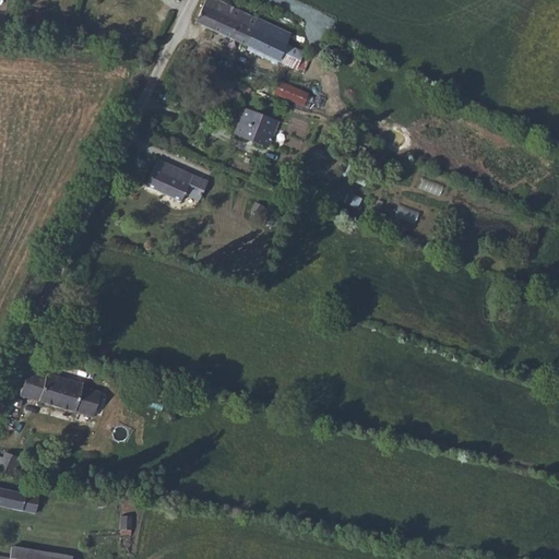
[(259,20),(217,0),(205,0),(194,22),(246,46),(259,20)]
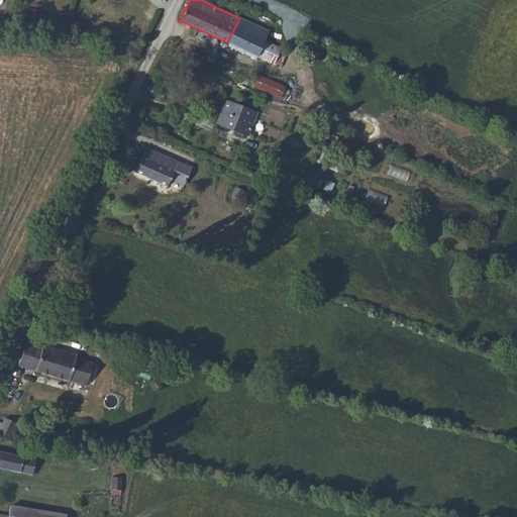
[(268,32),(239,18),(227,42),(280,67),(287,52),(264,40),(268,32)]
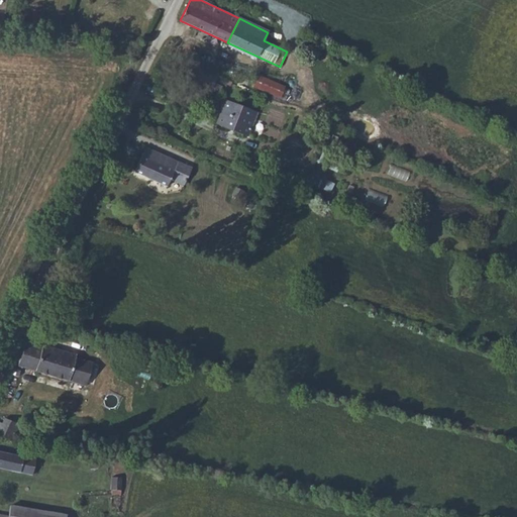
[(217,77),(211,74),(207,81),(213,84),(214,83),(217,77)]
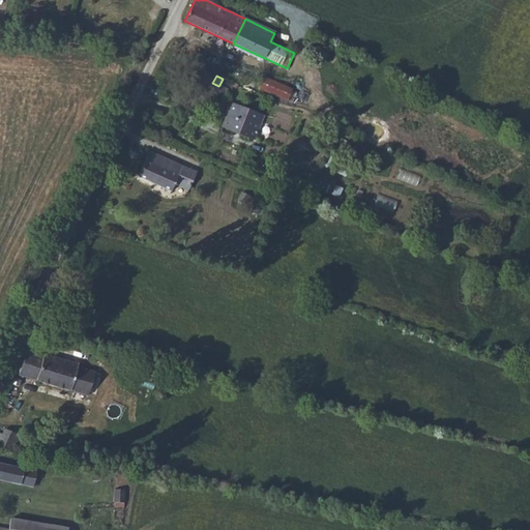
[(258,88),(287,101),(292,89),(263,77),(258,88)]
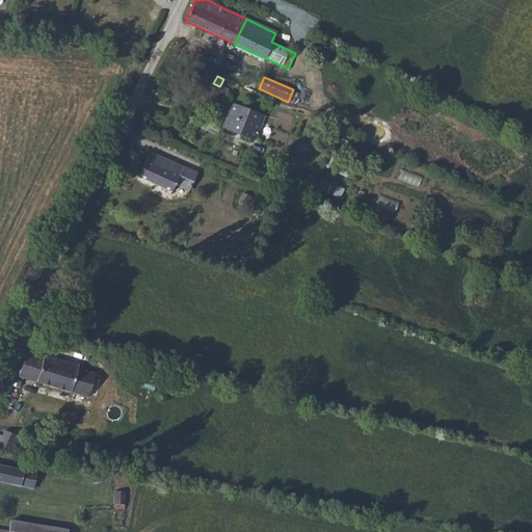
[(219,86),(216,92),(224,97),(229,89),(220,85),(219,86)]
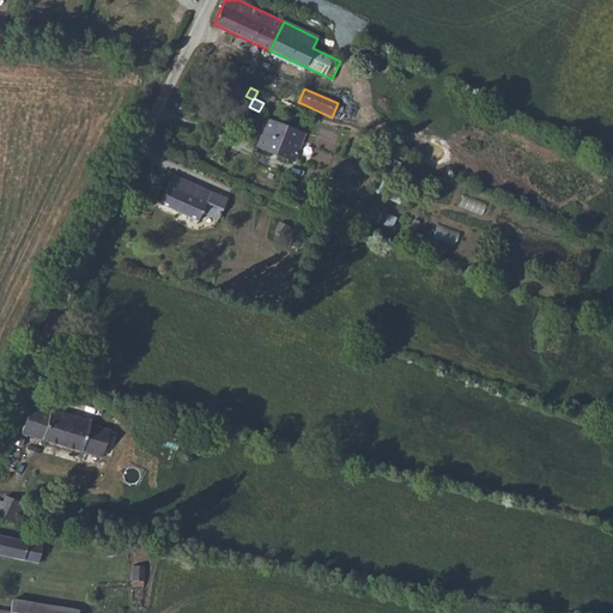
[(295,162),(305,134),(266,119),(255,146),(295,162)]
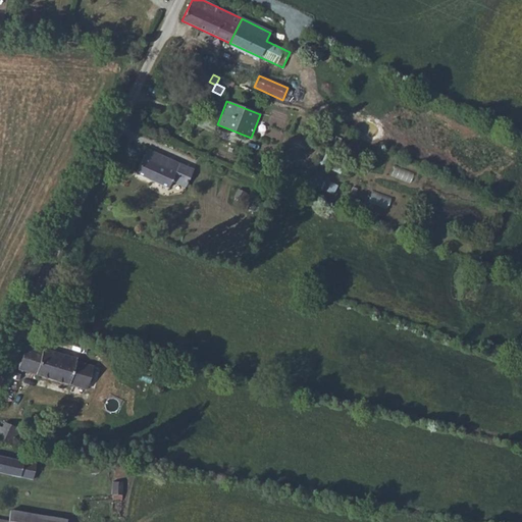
[(194,169),(147,148),(136,173),(167,189),(171,180),(186,187),(194,169)]
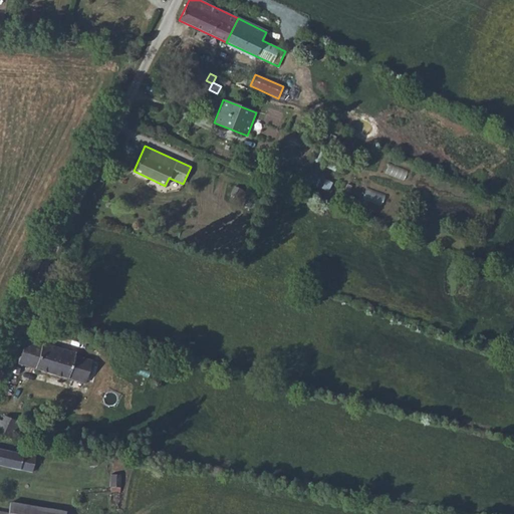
[(304,181),(327,191),(332,179),(309,169),(304,181)]
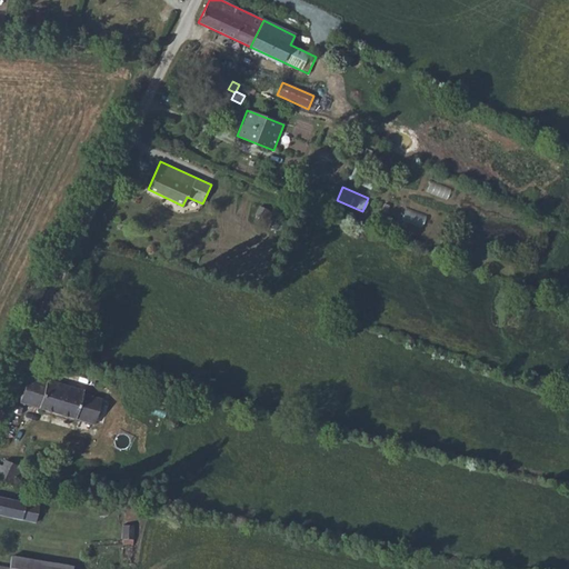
[(268,210),(260,207),(256,215),(263,219),(268,210)]
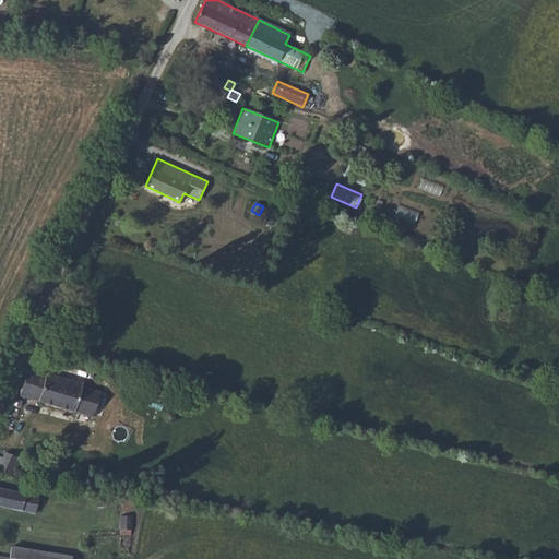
[(414,223),(418,211),(397,203),(393,215),(414,223)]
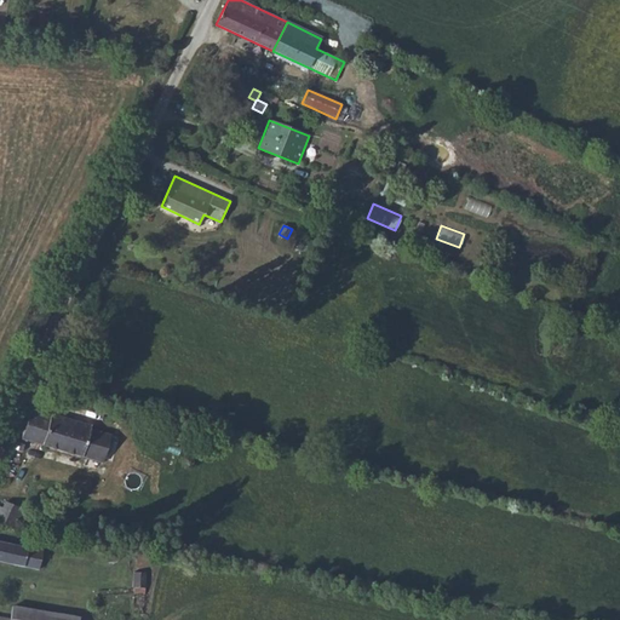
[(50,417),(30,411),(22,438),(102,463),(110,435),(91,429),(91,425),(51,413),(50,417)]
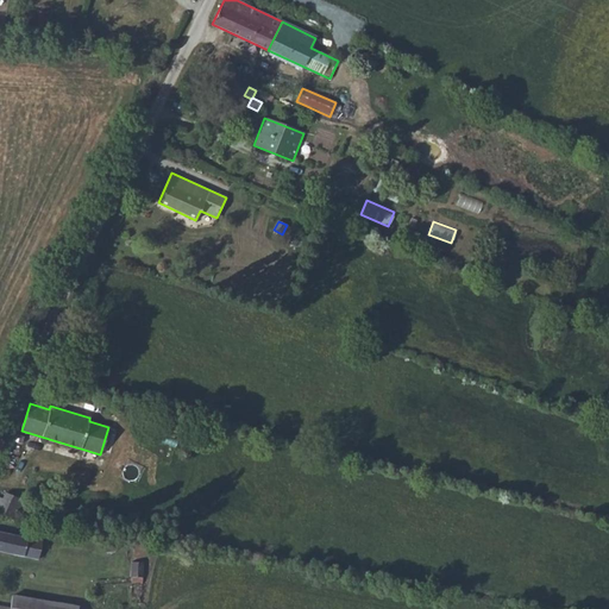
[(0,512),(18,520),(26,501),(5,493),(2,500),(0,504),(0,512)]
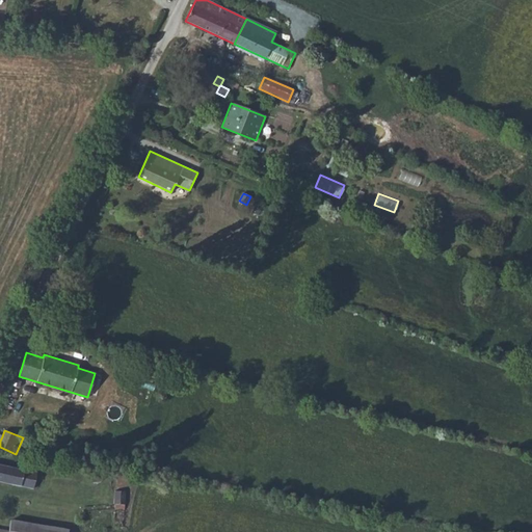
[(36,472),(0,463),(0,481),(33,489),(36,472)]
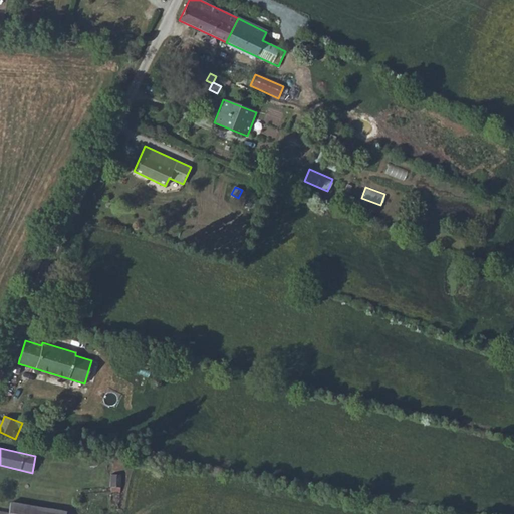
[(119,493),(120,475),(110,474),(109,487),(111,487),(110,492),(119,493)]
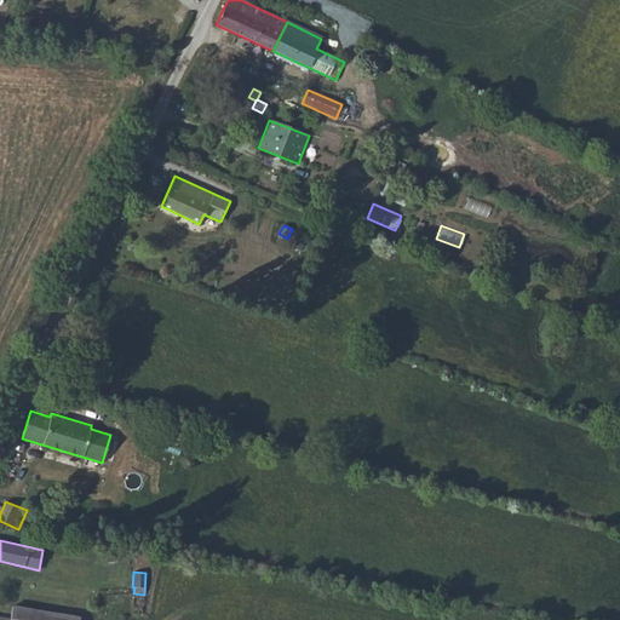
[(78,619),(79,616),(13,607),(11,619),(10,619),(78,619)]
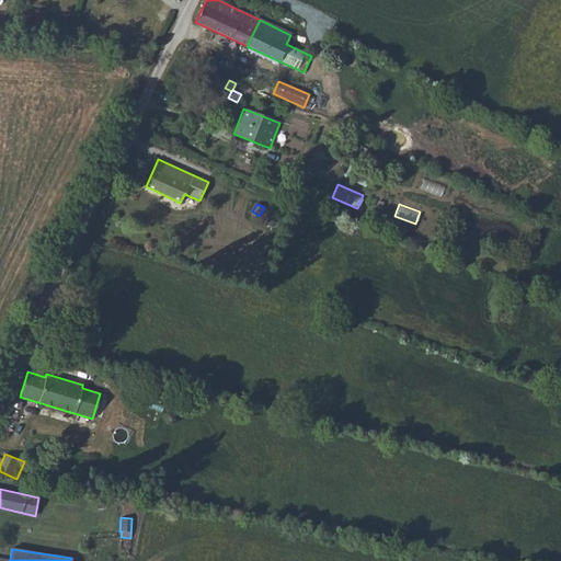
All buildings are outlined.
